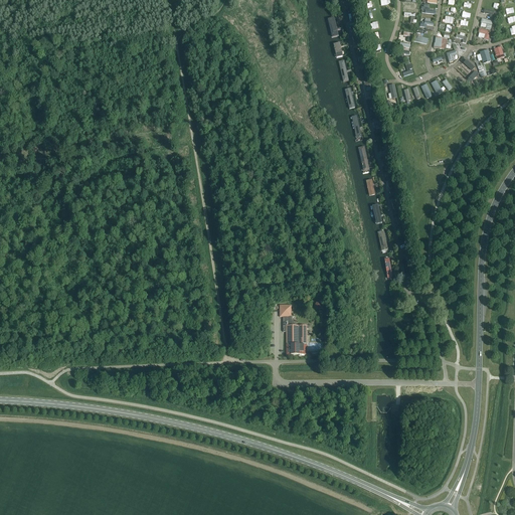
[(513,26),(510,26),(511,32),(514,31),(514,28),(513,17),(506,19),(507,24),(512,23),(513,26)]
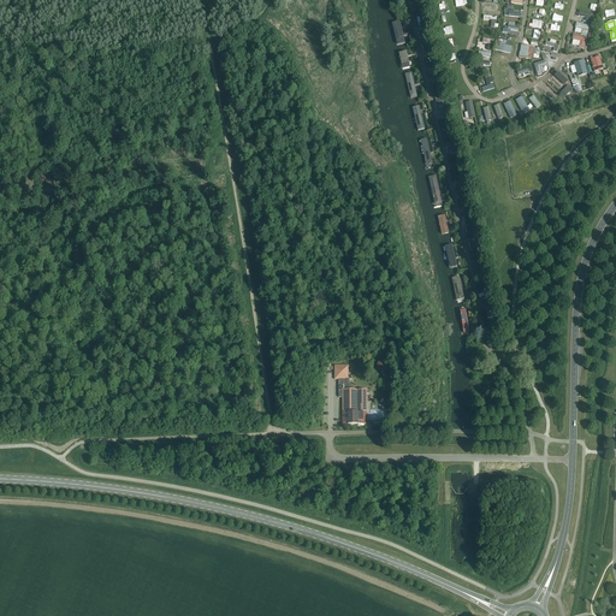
[(392,23),(398,46),(407,45),(401,22),(392,23)]
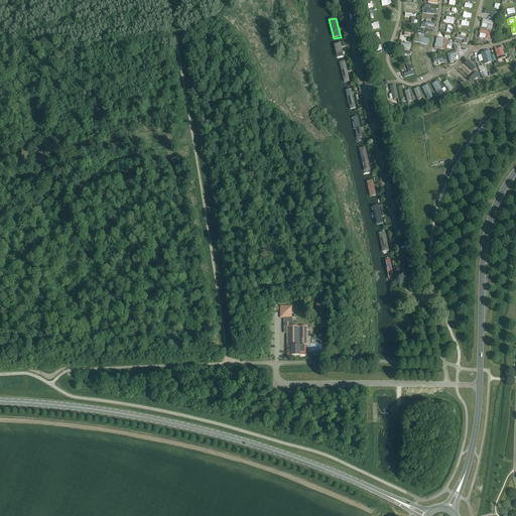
[(483,20),(482,24),(488,26),(487,30),(493,31),(495,22),(483,20)]
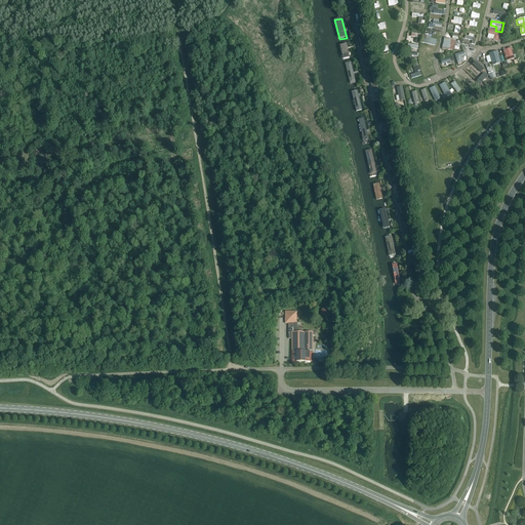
[(500,33),(489,30),(488,35),(495,37),(493,42),(498,43),(500,33)]
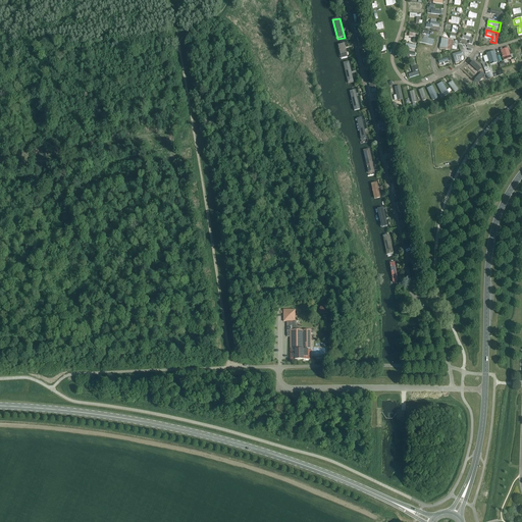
[(463,36),(462,39),(470,41),(469,44),(472,45),(473,39),(463,36)]
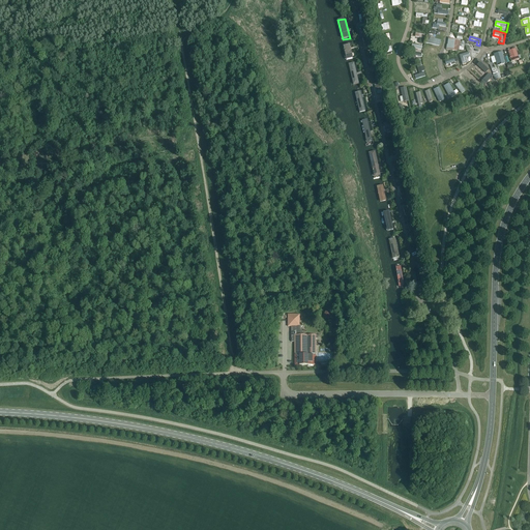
[(448,38),(446,50),(457,51),(457,50),(463,51),(464,48),(459,48),(460,41),(452,40),(452,39),(448,38)]
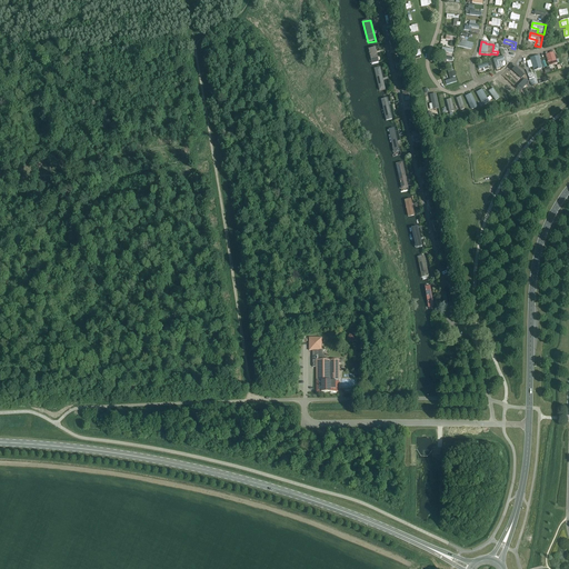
[(376,48),(369,50),(372,66),(380,63),(376,48)]
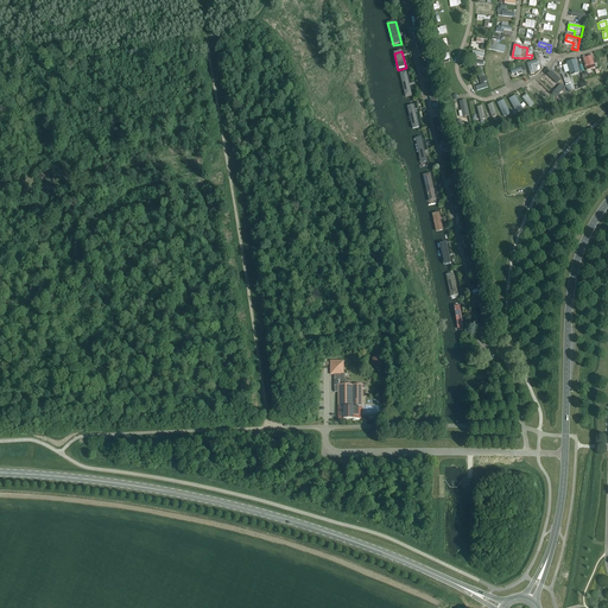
[(597,69),(594,57),(584,59),(588,73),(597,69)]
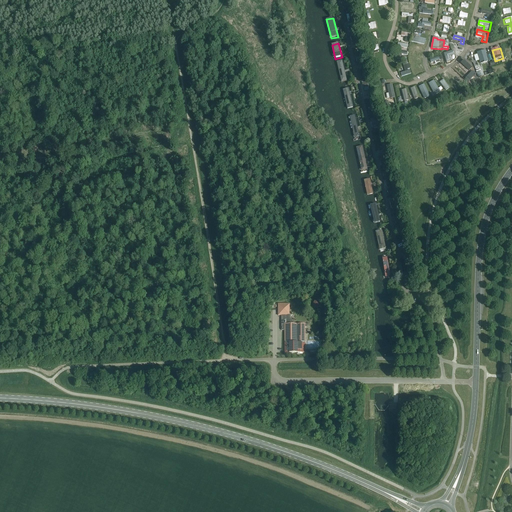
[(454,51),(444,54),(446,62),(450,61),(449,56),(455,55),(454,51)]
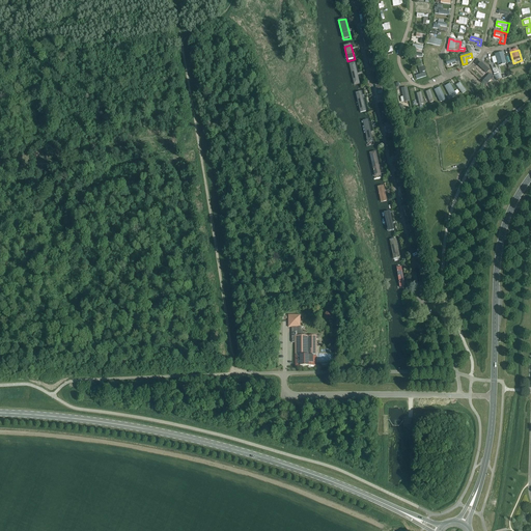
[(507,64),(504,53),(496,55),(499,67),(507,64)]
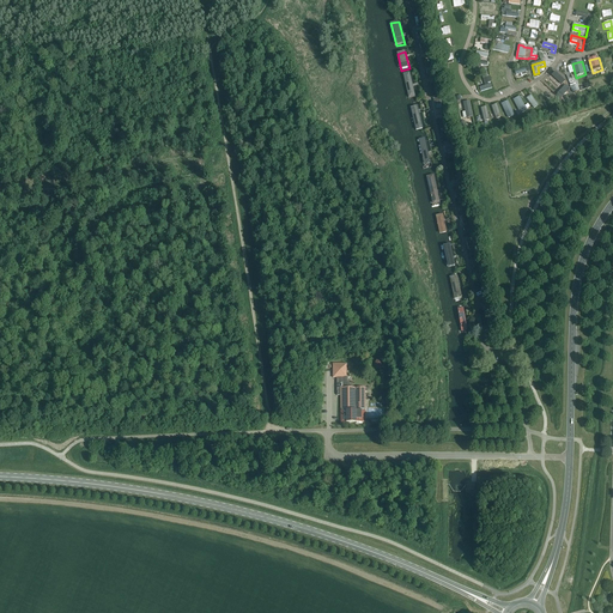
[(528,73),(527,68),(516,72),(519,80),(525,78),(523,74),(528,73)]
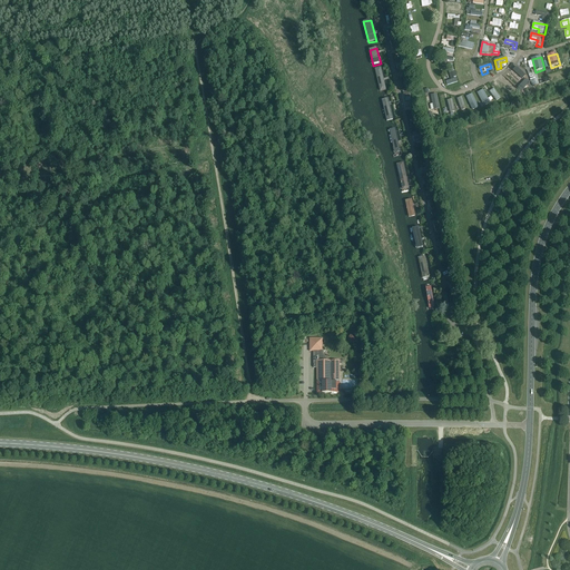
[(514,68),(524,75),(527,70),(517,64),(514,68)]
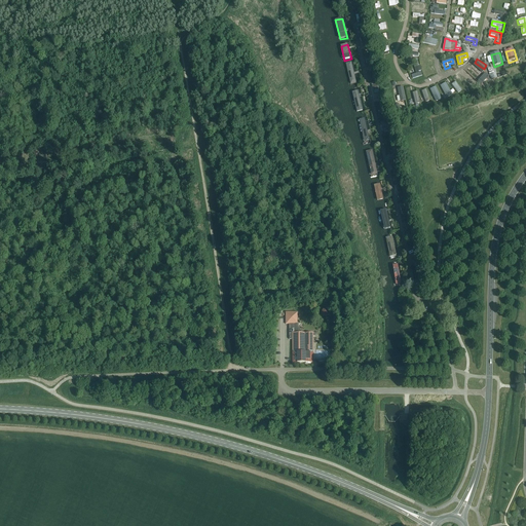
[(352,63),(346,64),(350,85),(357,83),(352,63)]
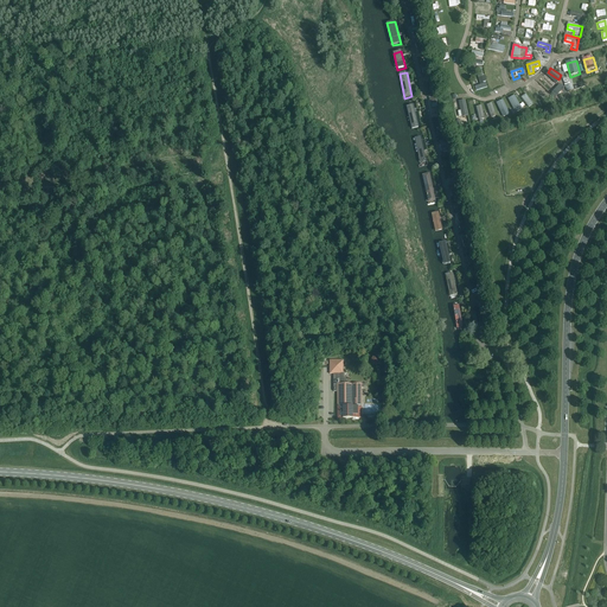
[(480,85),(474,87),(475,91),(487,88),(486,83),(484,76),(478,77),(480,85)]
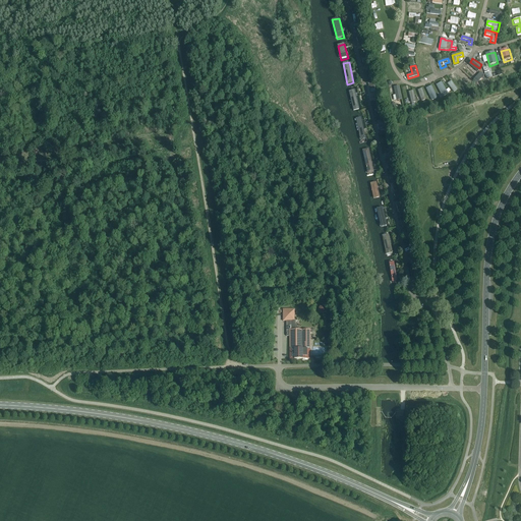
[(472,75),(475,72),(466,66),(464,70),(472,75)]
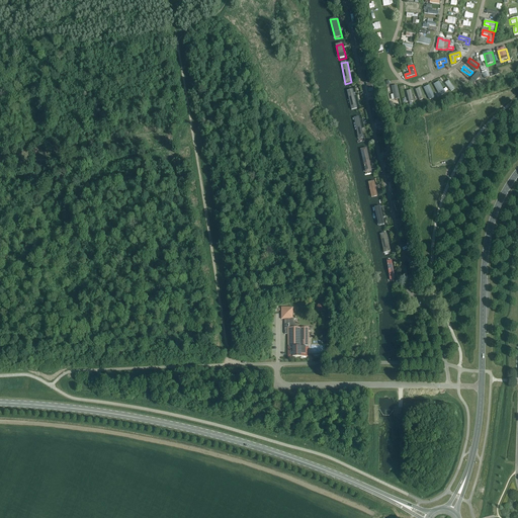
[(453,76),(461,83),(464,80),(456,73),(453,76)]
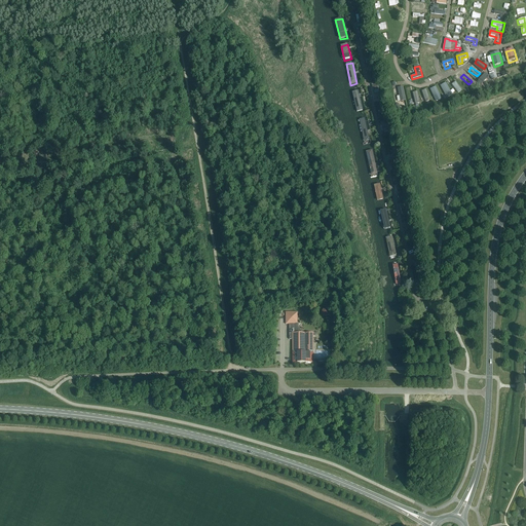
[(447,98),(452,95),(446,82),(440,85),(447,98)]
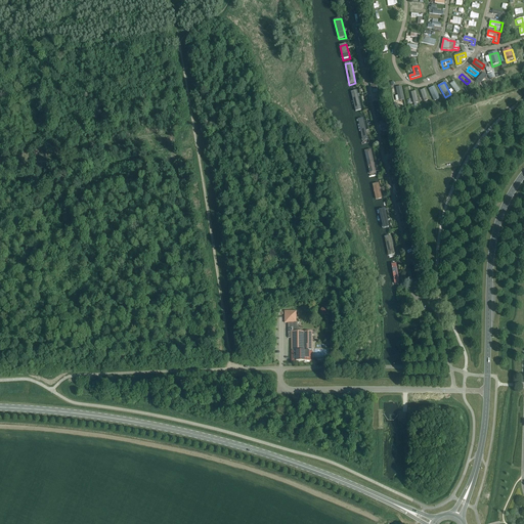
[(455,93),(460,90),(453,82),(450,84),(455,93)]
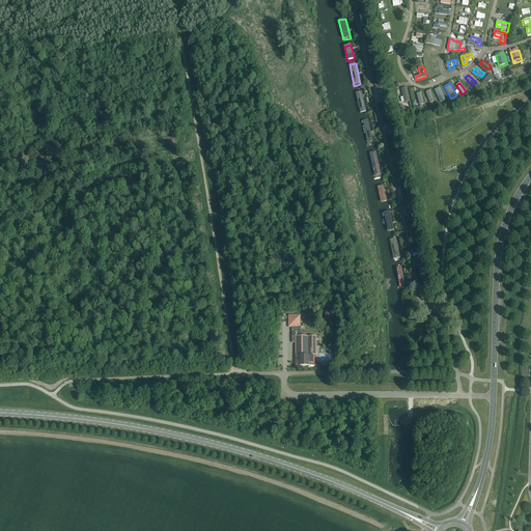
[(407,87),(401,88),(404,103),(410,102),(407,87)]
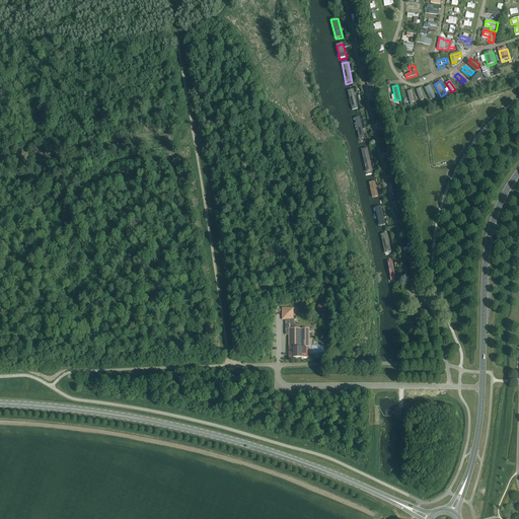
[(430,100),(436,97),(430,85),(425,88),(430,100)]
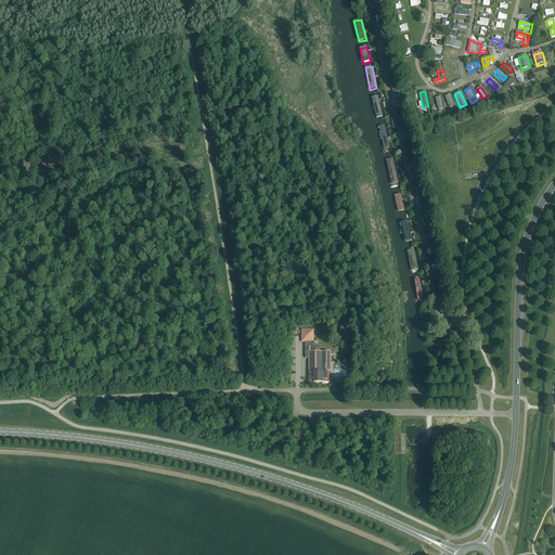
[(449,108),(454,106),(450,94),(444,97),(449,108)]
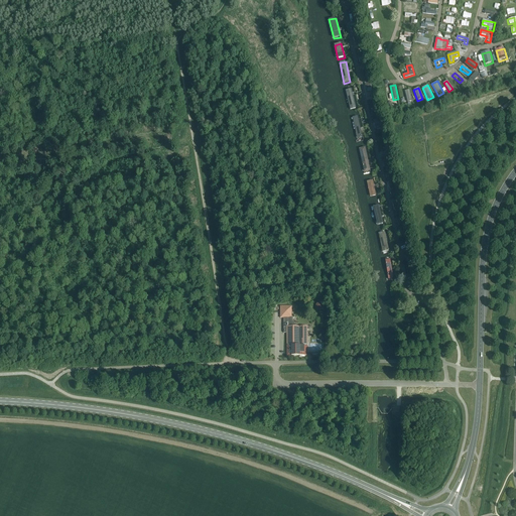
[(350,110),(356,109),(352,90),(346,91),(350,110)]
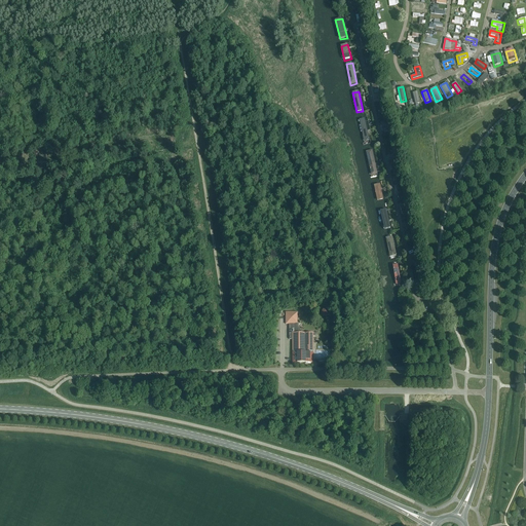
[(365,146),(370,145),(364,115),(358,117),(365,146)]
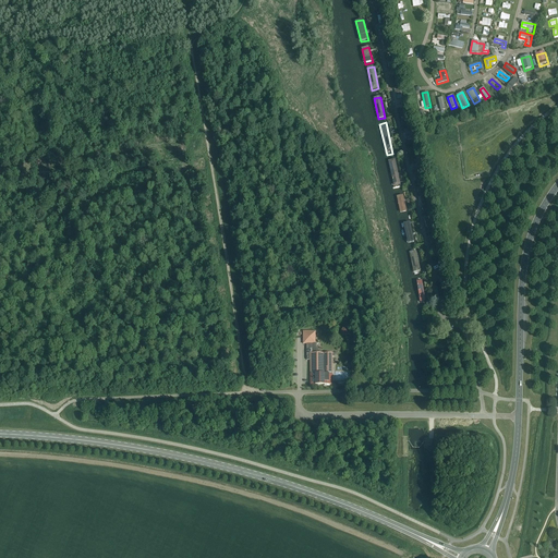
[(400,184),(396,161),(390,162),(396,185),(400,184)]
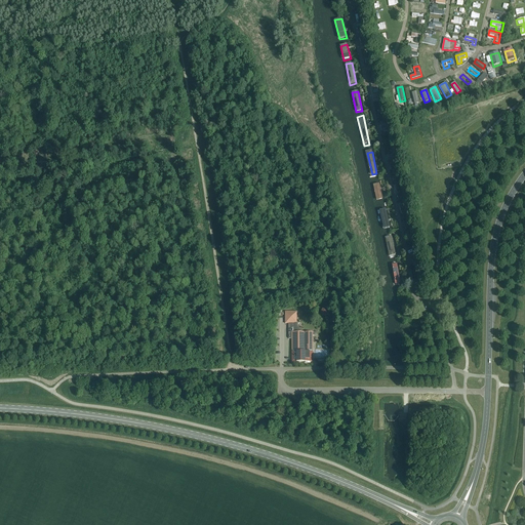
[(384,199),(379,184),(373,185),(377,201),(384,199)]
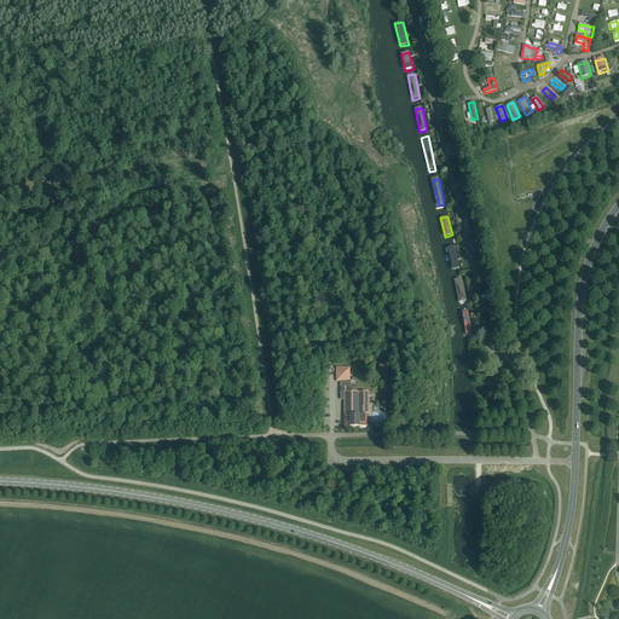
[(468,301),(462,278),(455,279),(460,302),(468,301)]
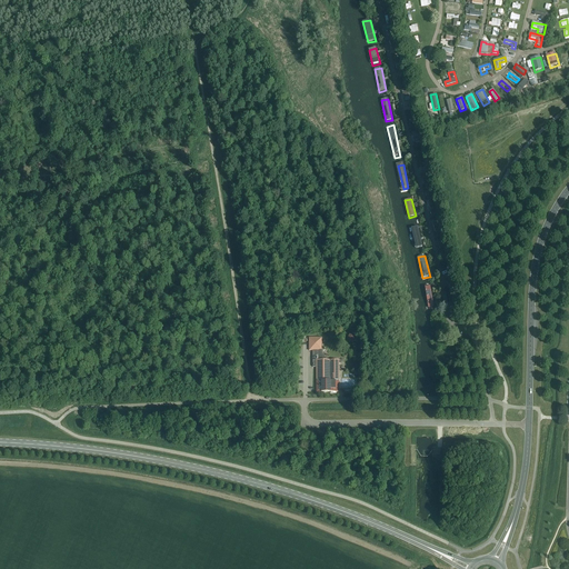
[(431,287),(423,288),(428,309),(435,308),(431,287)]
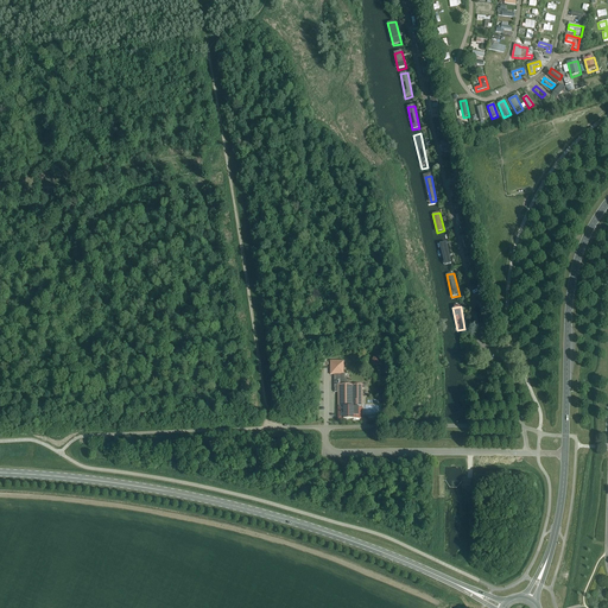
[(343,419),(361,419),(361,385),(350,385),(344,378),(344,360),(330,361),(330,377),(334,377),(334,392),(337,392),(337,419),(343,419)]
